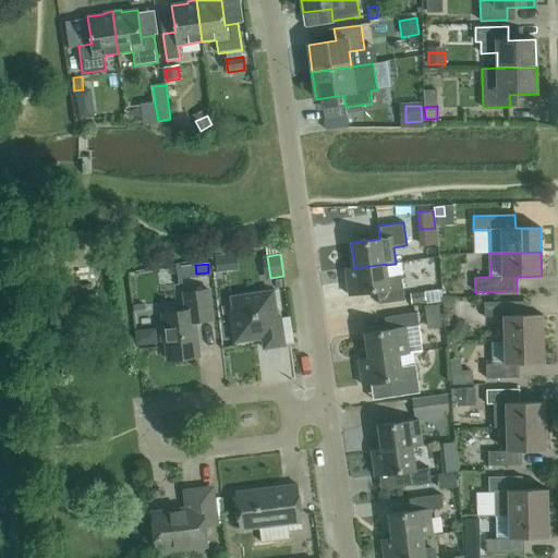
[(386,264),(355,268),(346,269),(349,295),(377,292),(379,304),(404,301),(401,276),(388,277),(386,265),(386,264)]
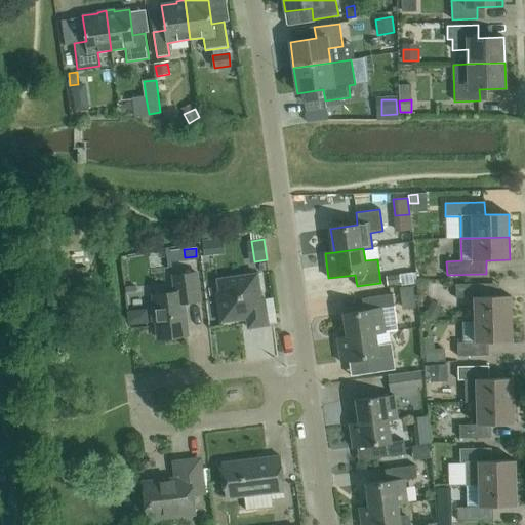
[(187,335),(183,304),(199,301),(196,273),(173,276),(175,293),(153,295),(155,310),(151,310),(153,322),(156,322),(158,339),(187,335)]
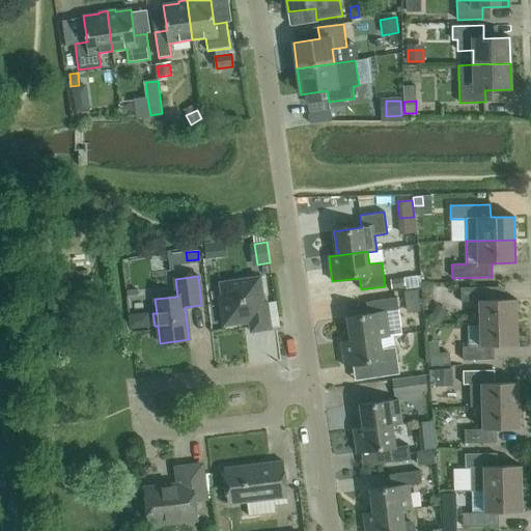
[(263,303),(259,277),(220,283),(224,307),(221,308),(223,327),(249,323),(251,332),(270,329),(267,303),(263,303)]
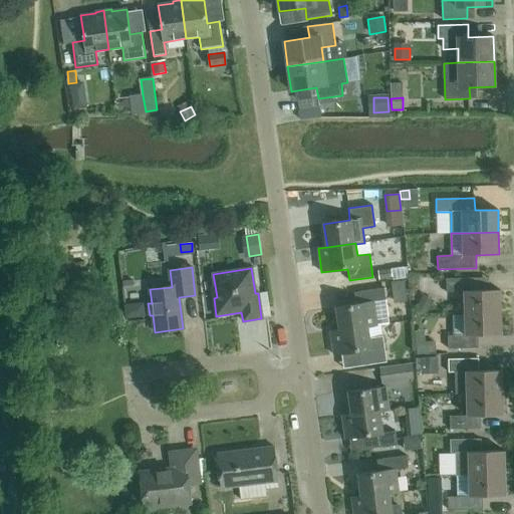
[(377,271),(378,279),(391,277),(390,269),(377,271)]
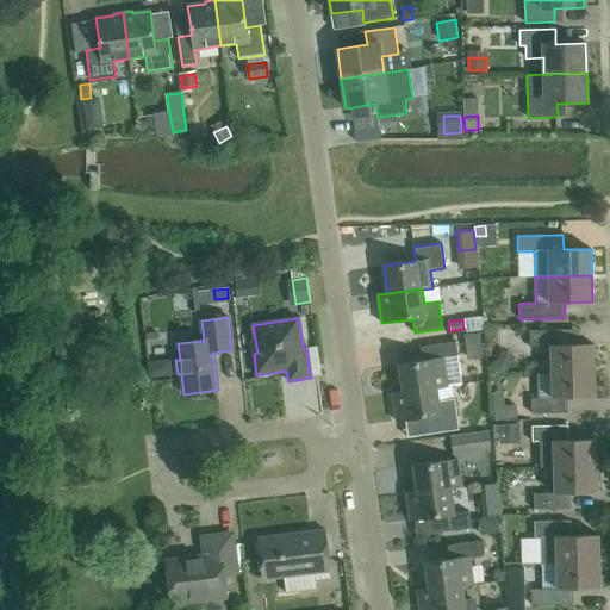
[(552,372),(593,371),(593,344),(566,346),(565,330),(529,331),(530,347),(551,346),(552,372)]
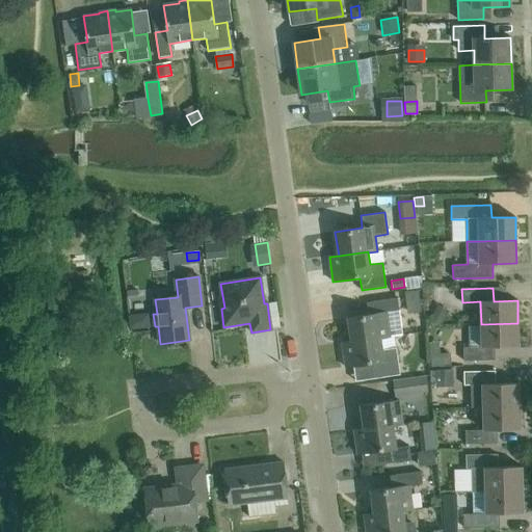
[(138,290),(126,291),(127,300),(139,299),(138,290)]
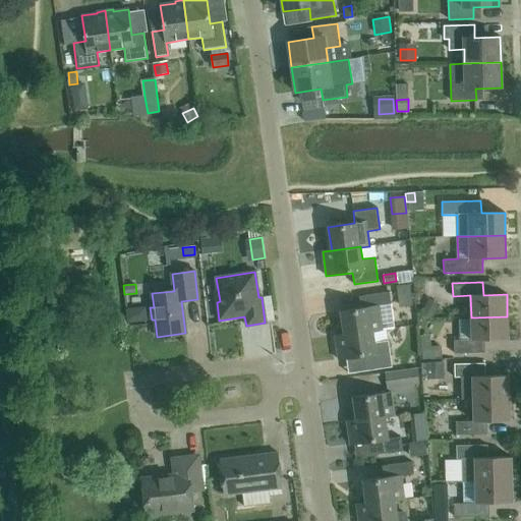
[(410,285),(398,286),(400,296),(411,294),(410,285)]
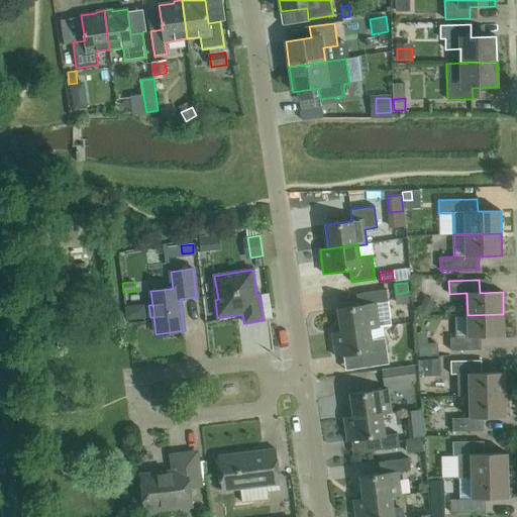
[(338,309),(341,332),(370,328),(371,329),(380,328),(380,327),(392,325),(389,302),(387,290),(363,293),(365,305),(338,309)]
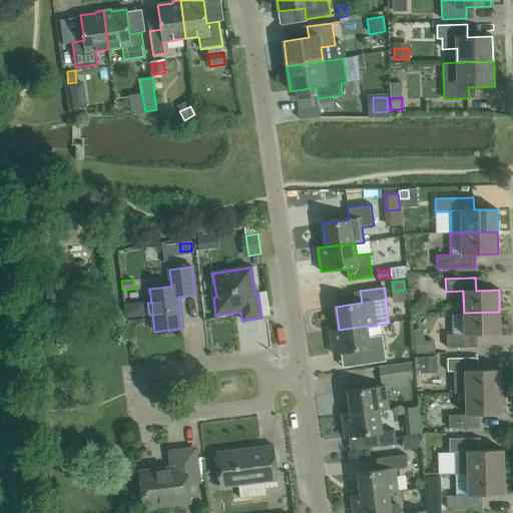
[(416,307),(426,312),(431,303),(421,298),(416,307)]
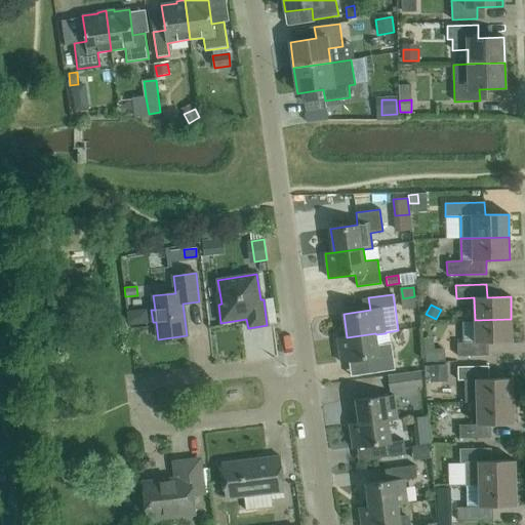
[(511,319),(475,320),(475,342),(457,344),(457,356),(488,356),(488,342),(512,341),(511,319)]
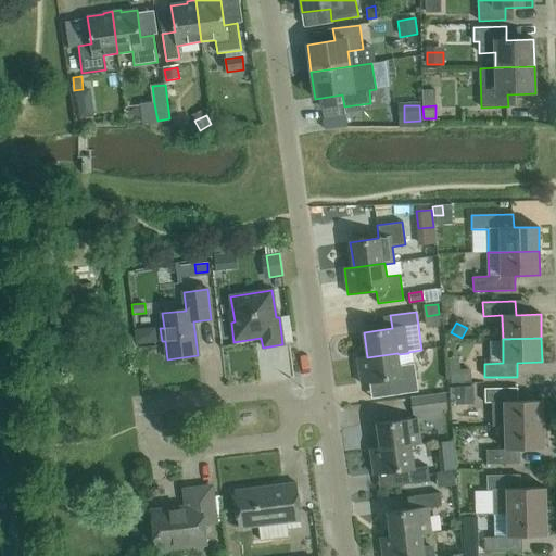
[(400,366),(399,354),(397,353),(367,357),(357,358),(361,384),(389,380),(391,395),(418,392),(414,364),(400,366)]
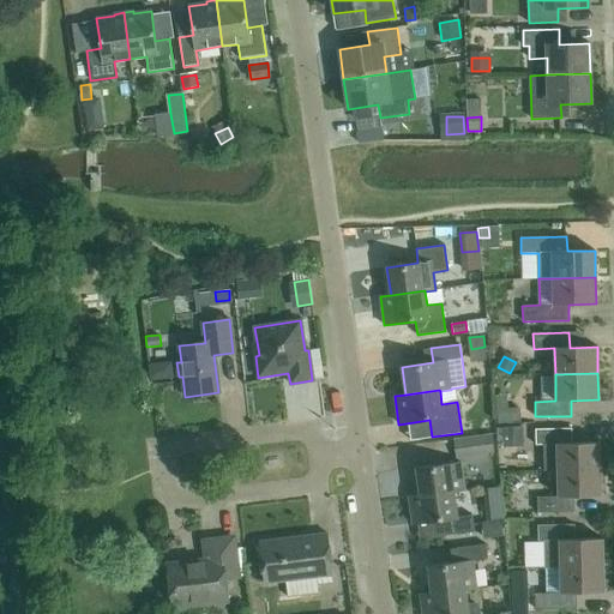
[(518,408),(507,409),(498,410),(498,421),(519,420),(518,408)]
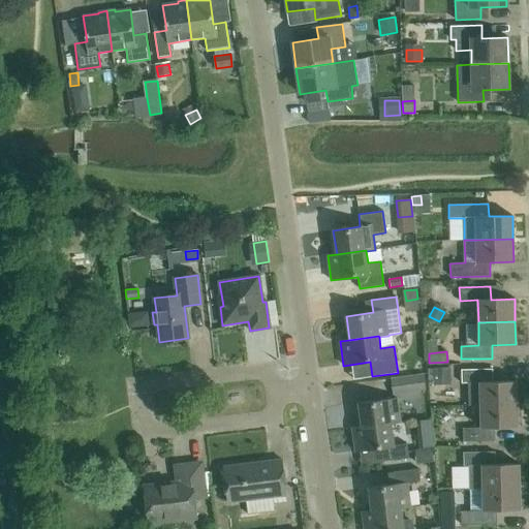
[(447,368),(434,368),(434,384),(447,383),(447,368)]
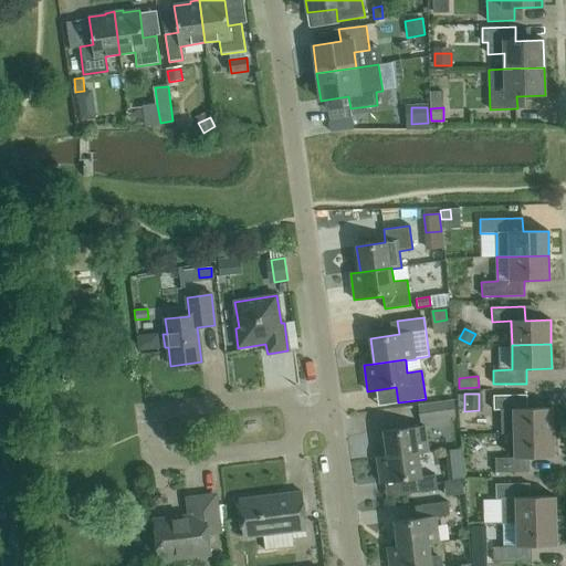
[(501,410),(501,435),(514,433),(554,432),(553,408),(527,409),(527,395),(493,396),(493,410),(501,410)]
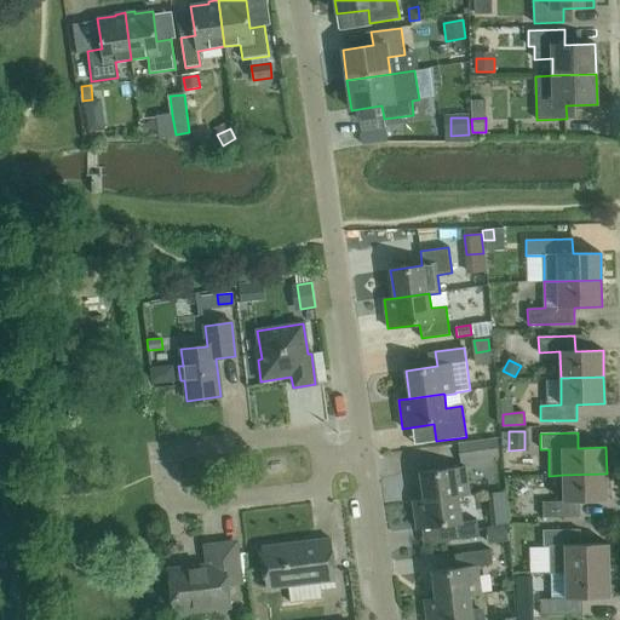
[(460,464),(499,458),(495,438),(457,443),(460,464)]
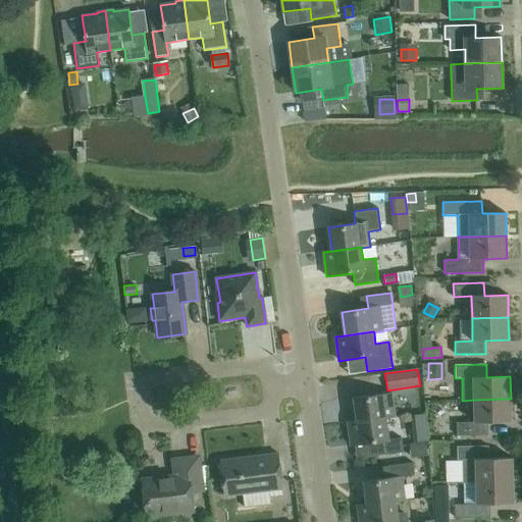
[(385,418),(395,417),(392,393),(353,399),(357,421),(385,418)]
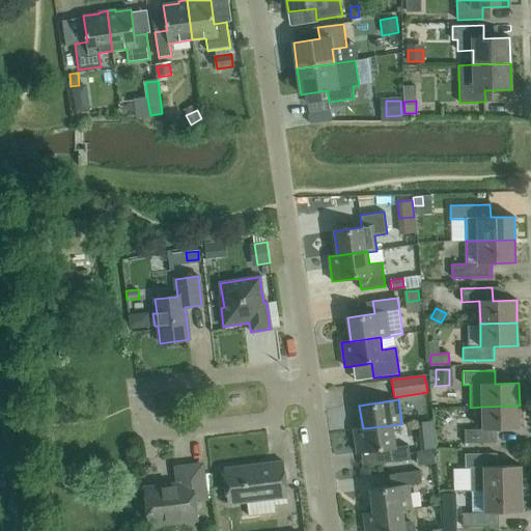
[(520,406),(482,407),(482,429),(465,430),(465,444),(496,443),(496,429),(520,429),(520,406)]
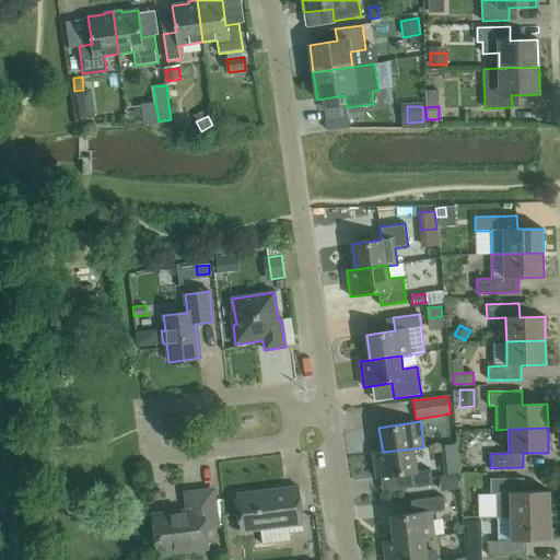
[(459,471),(456,444),(445,445),(447,473),(459,471)]
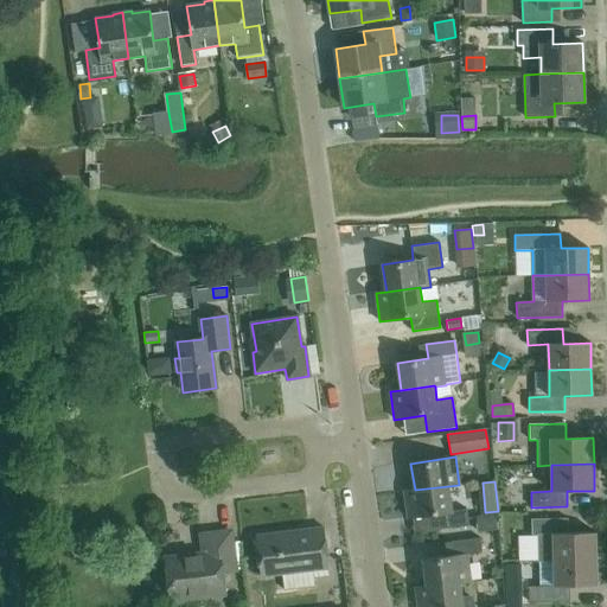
[(452,511),(448,486),(415,490),(404,491),(408,518),(439,515),(440,529),(468,525),(466,509),(452,511)]
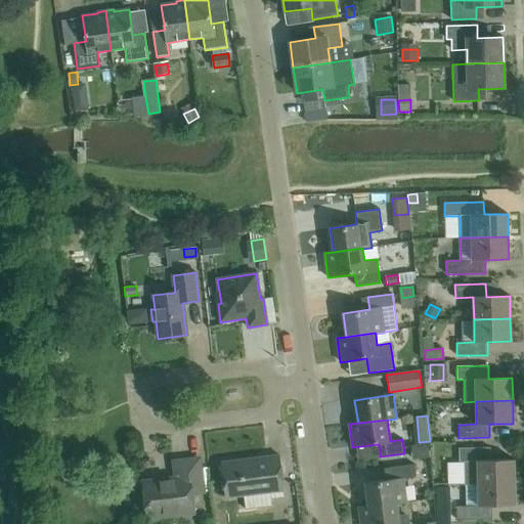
[(411,460),(430,457),(428,443),(409,446),(411,460)]
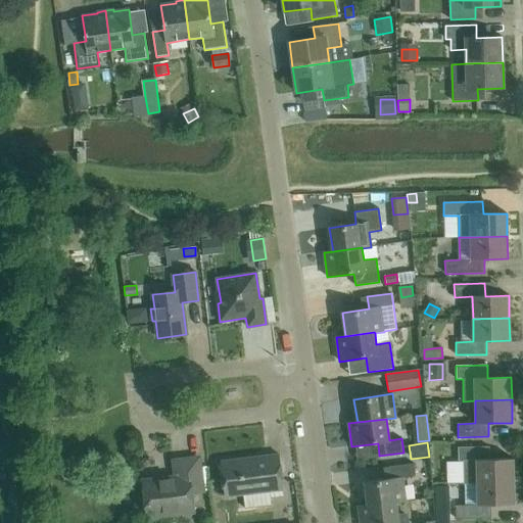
[(463,461),(464,484),(465,484),(477,484),(477,482),(514,481),(513,459),(489,460),(489,446),(458,447),(459,461),(463,461)]
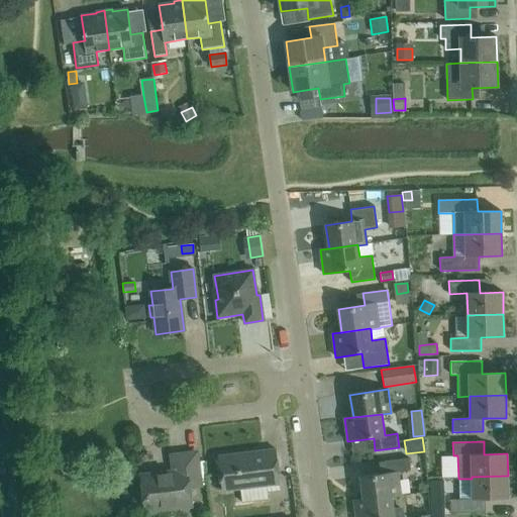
[(268,500),(267,486),(280,484),(276,449),(217,456),(221,491),(240,489),(242,503),(268,500)]
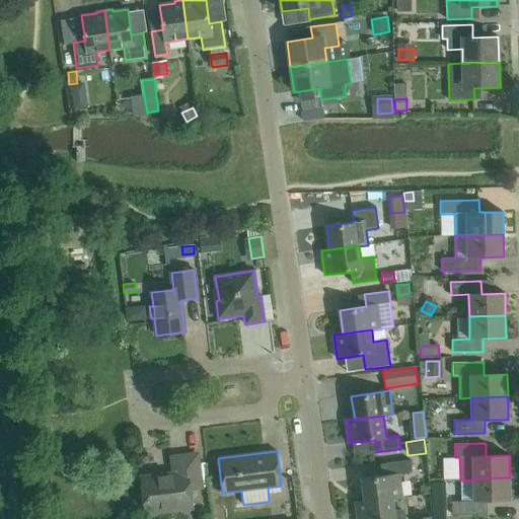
[(147,512),(191,506),(189,489),(201,488),(197,455),(172,458),(174,475),(143,479),(147,512)]
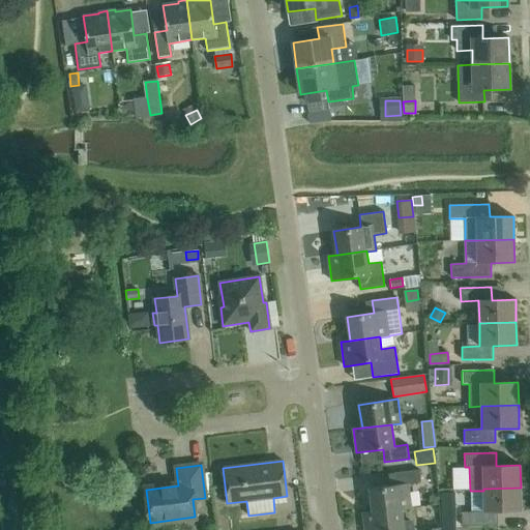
[(402,508),(402,509),(411,508),(408,484),(420,482),(419,470),(394,473),(395,486),(369,489),(372,511),(372,512),(402,508)]
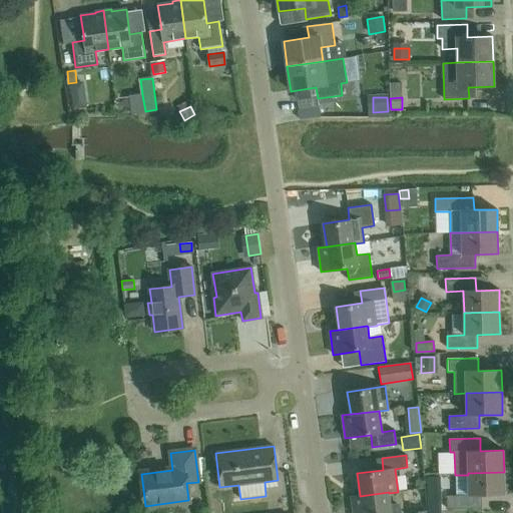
[(468,473),(468,475),(456,475),(457,496),(447,496),(447,509),(481,508),(481,495),(504,495),(504,472),(468,473)]
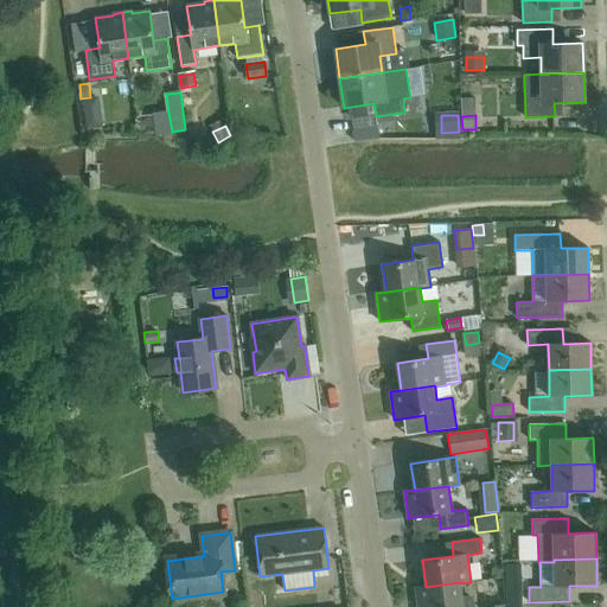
[(461,598),(460,583),(460,582),(426,587),(426,586),(415,587),(417,606),(473,606),(473,600),(470,596),(461,598)]
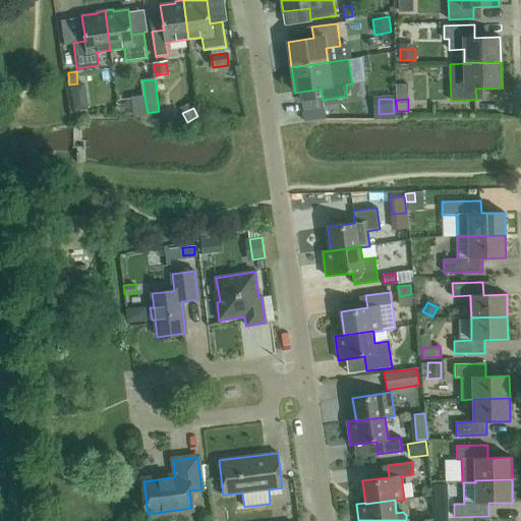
[(436,512),(436,520),(446,520),(446,511),(436,512)]
